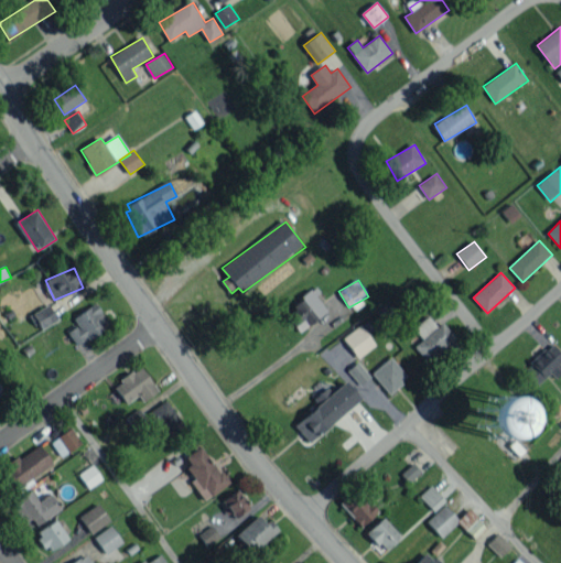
[(301,333),(331,311),(315,291),(286,313),(301,333)]
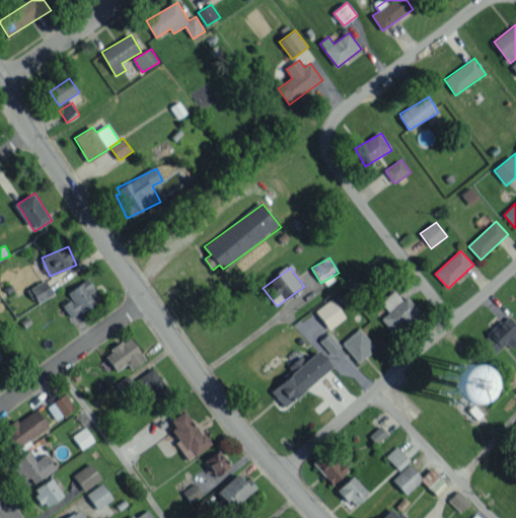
[(73,319),(102,299),(89,279),(69,293),(73,299),(64,305),(73,319)]
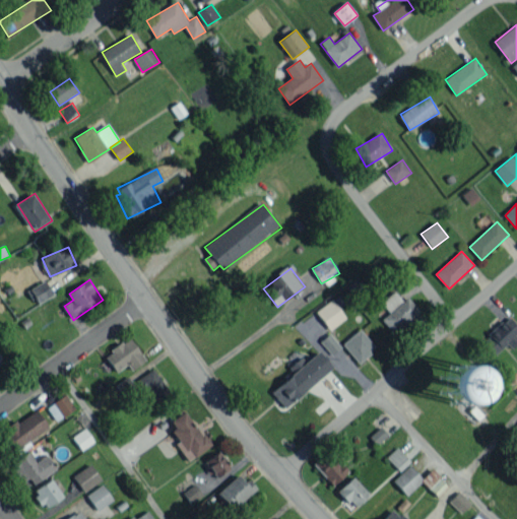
[(55,295),(47,280),(30,290),(39,305),(55,295)]
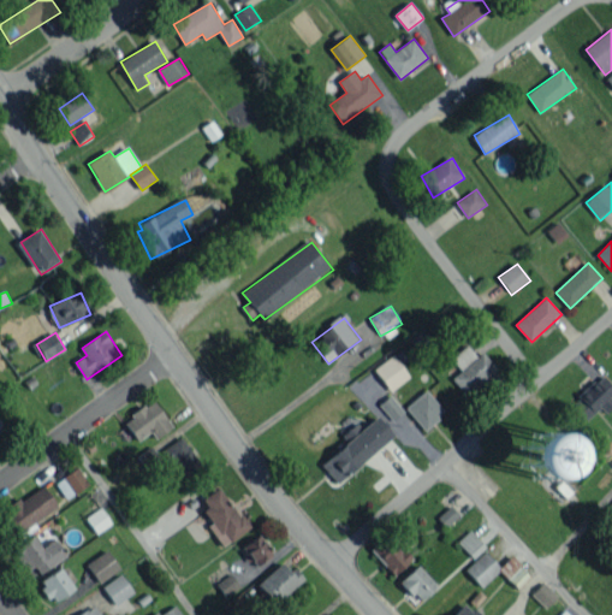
[(499,370),(485,352),(479,356),(469,346),(453,359),(463,371),(453,378),(468,396),(499,370)]
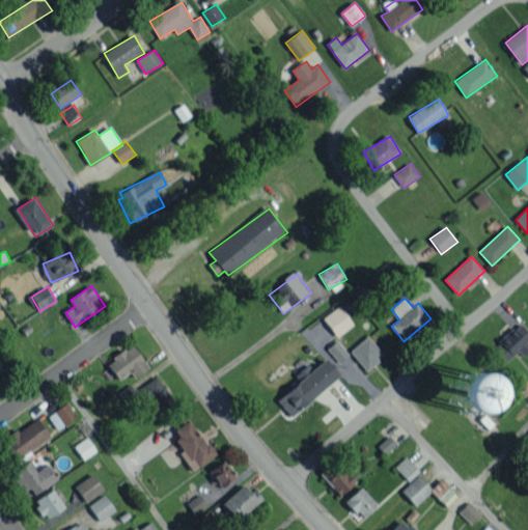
[(337,338),(355,326),(341,306),(324,318),(337,338)]
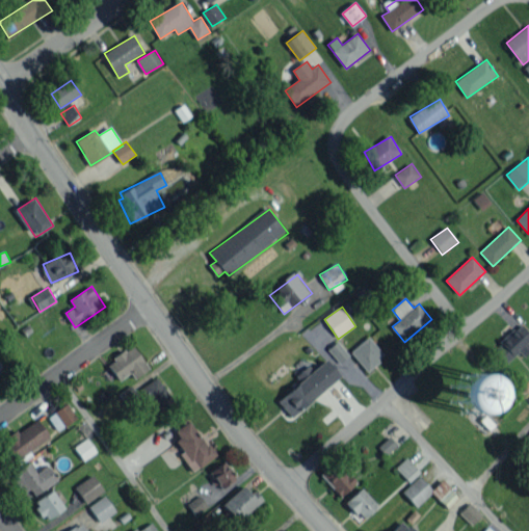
[(521,352),(526,359),(528,355),(528,332),(522,324),(495,350),(508,364),(521,352)]
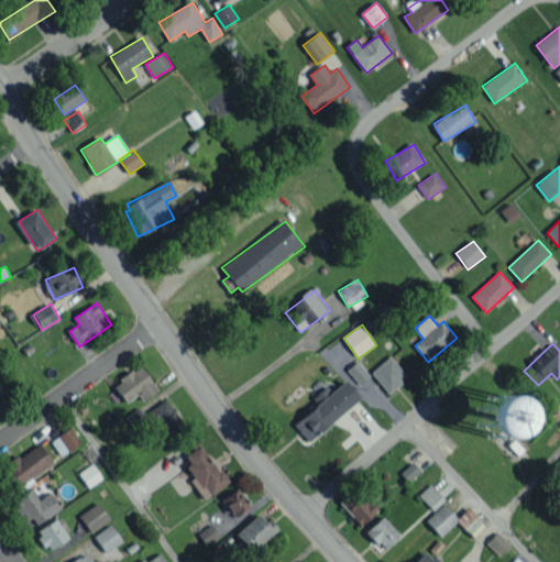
[(408,377),(392,356),(372,373),(390,394),(408,377)]
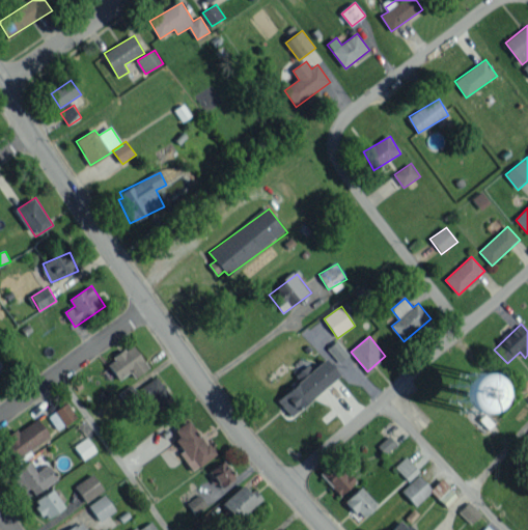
[(351,355),(338,340),(328,349),(341,363),(351,355)]
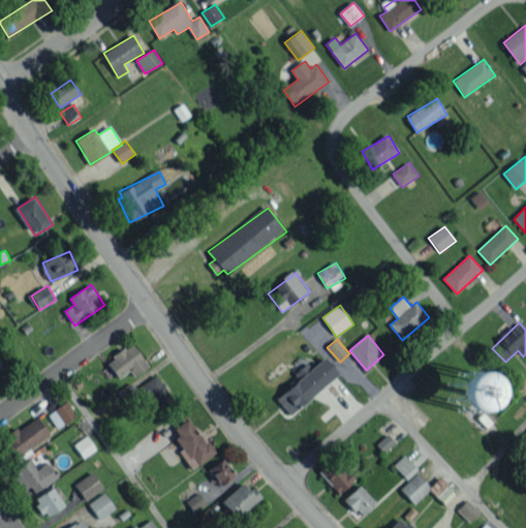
[(119,379),(131,371),(135,377),(150,367),(133,344),(107,362),(119,379)]
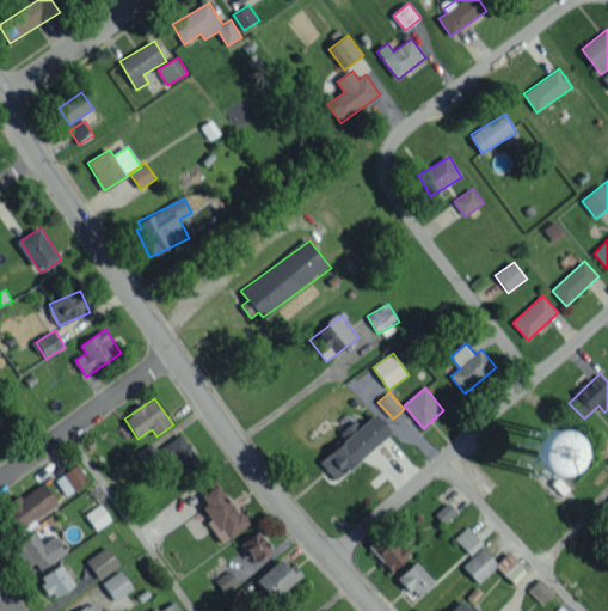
[(337,481),(393,434),(376,414),(320,462),(337,481)]
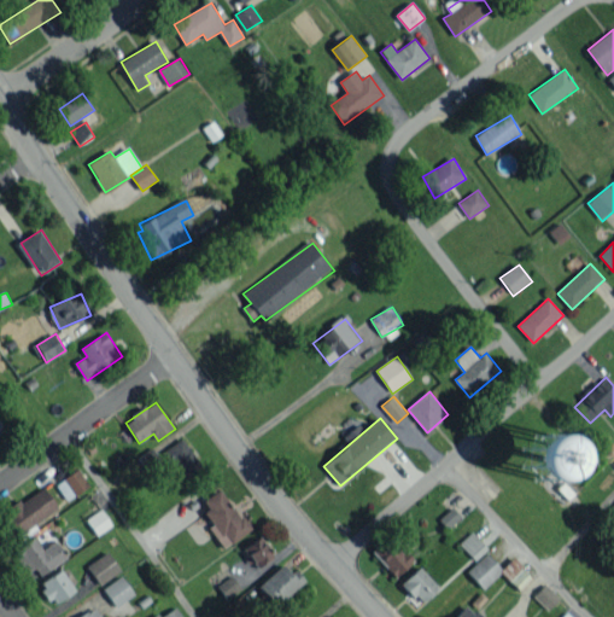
[(526,436),(524,478),(567,479),(569,437),(526,436)]
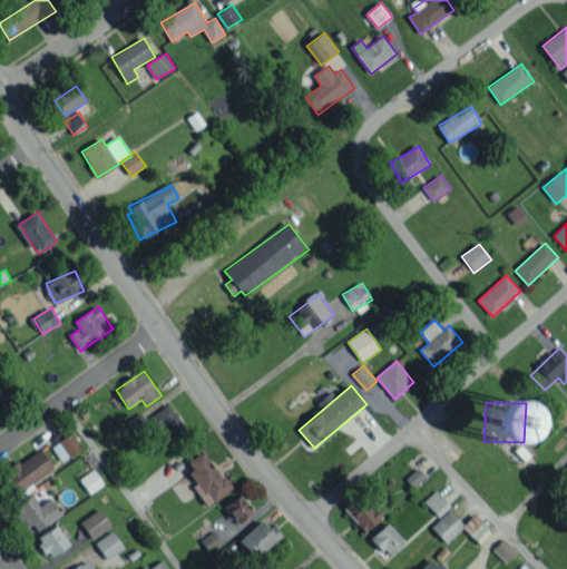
[(150,419),(169,443),(187,430),(168,404),(150,419)]
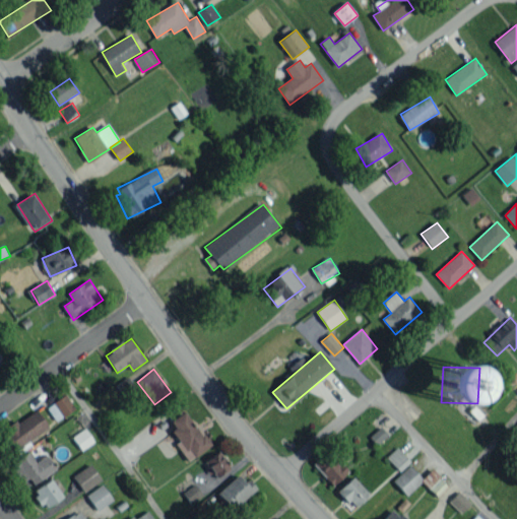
[(48,407),(58,422),(77,409),(67,395),(48,407)]
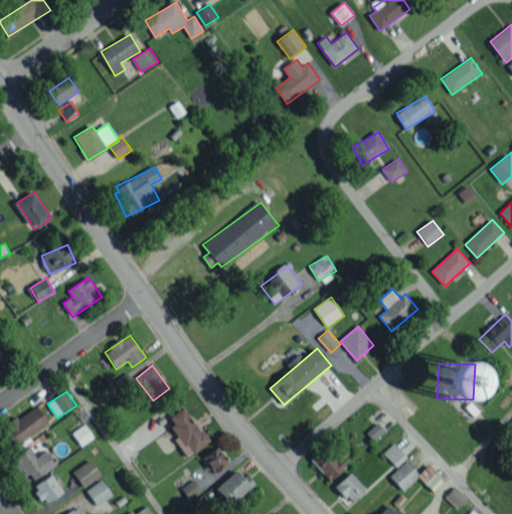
[(16,447),(49,424),(37,405),(4,427),(16,447)]
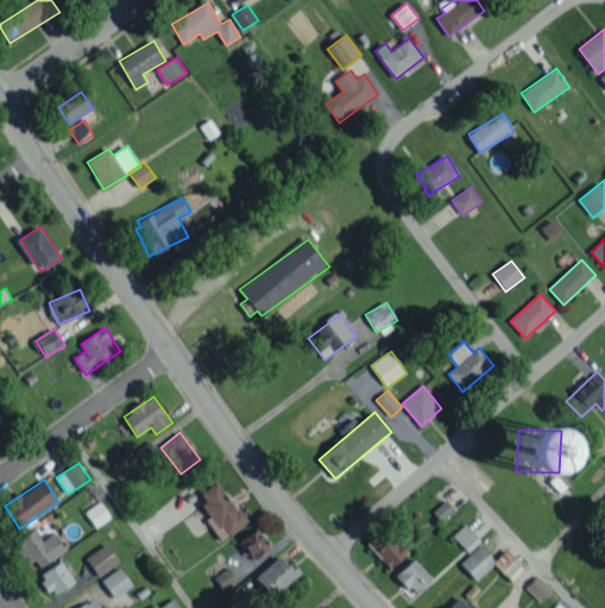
[(249,524),(222,480),(201,491),(207,502),(201,507),(221,540),(249,524)]
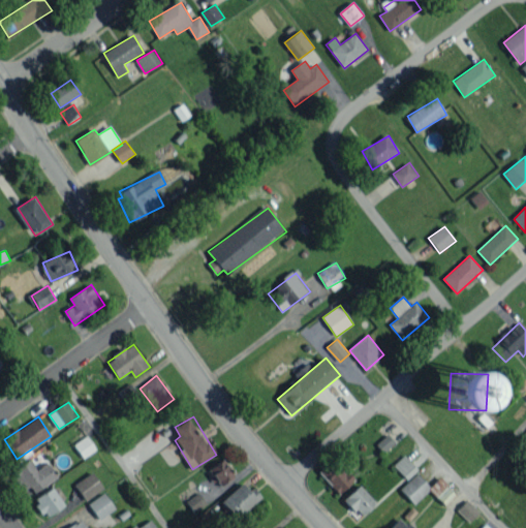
[(378,443),(384,453),(396,444),(389,435),(378,443)]
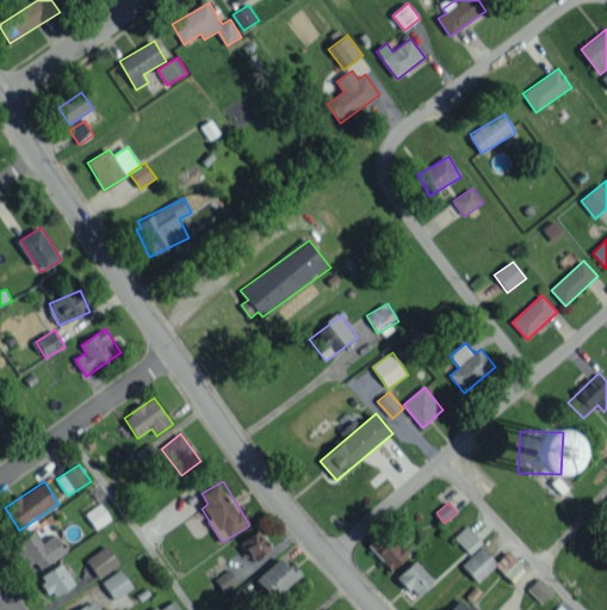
[(97,530),(112,519),(101,504),(87,515),(97,530)]
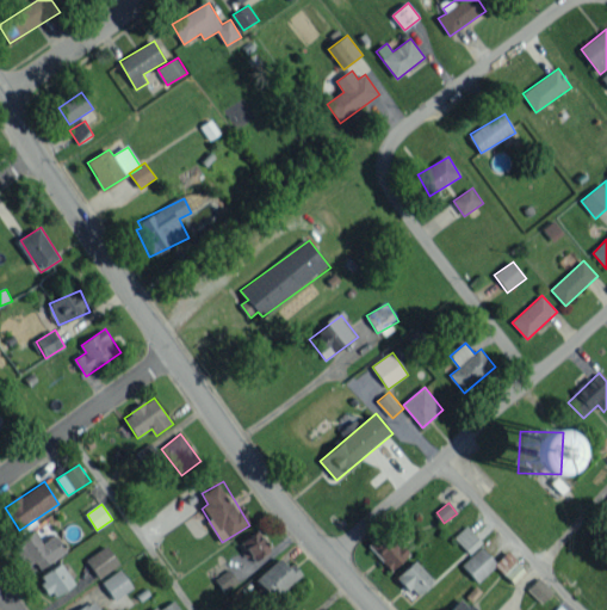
[(484,544),(469,527),(456,537),(471,555),(484,544)]
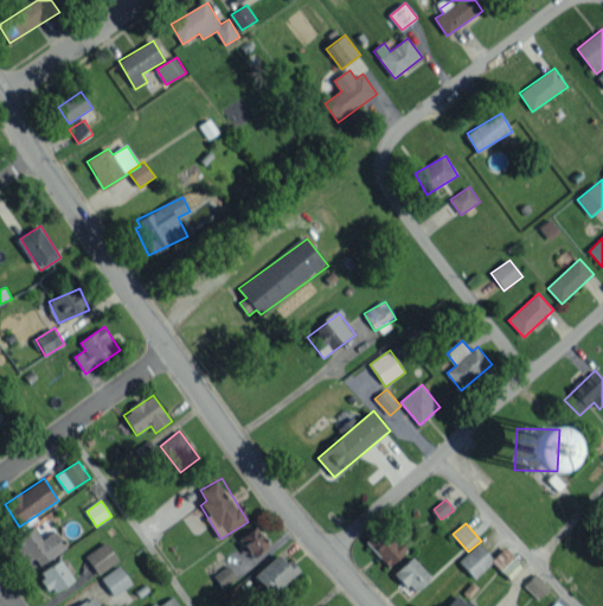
[(37,559),(42,566),(68,548),(57,531),(44,541),(36,528),(14,542),(29,565),(37,559)]
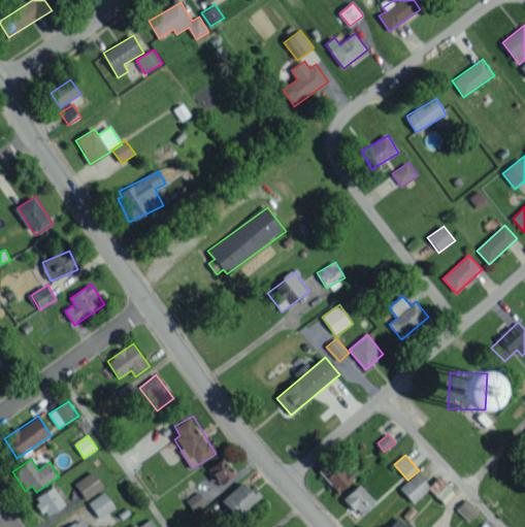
[(209,468),(221,486),(235,475),(224,459),(209,468)]
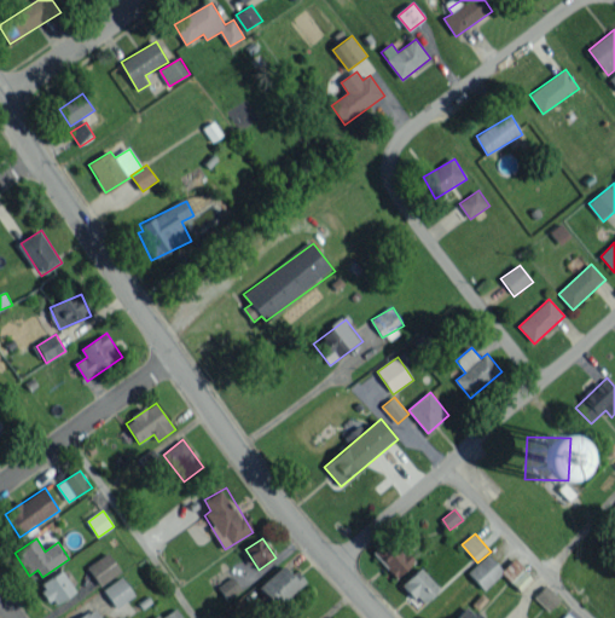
[(375,554),(398,578),(415,564),(393,538),(375,554)]
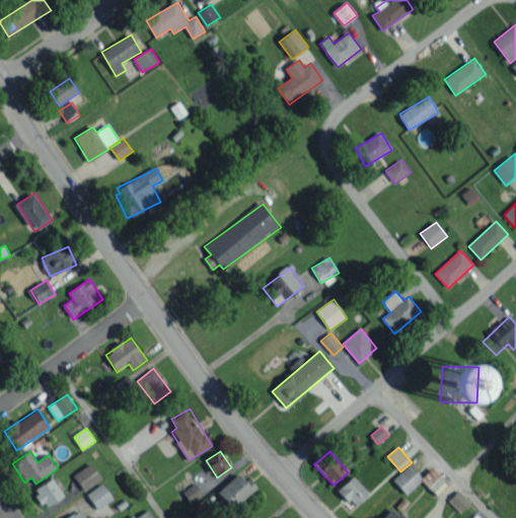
[(102,479),(91,463),(74,475),(85,492),(102,479)]
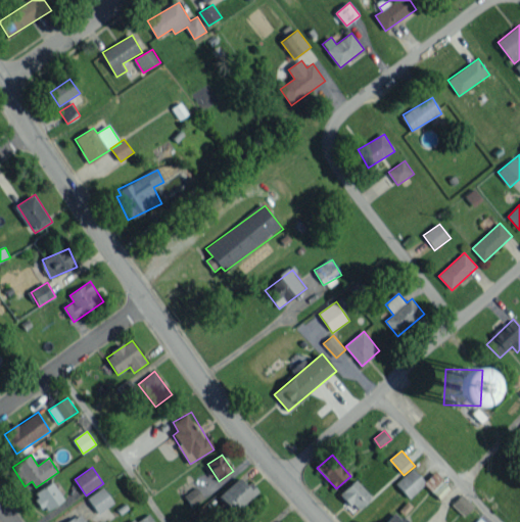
[(428,483),(414,468),(396,484),(411,500),(428,483)]
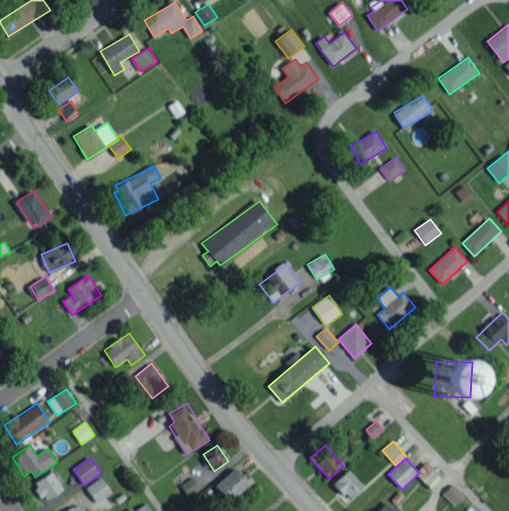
[(243,476),(235,467),(214,487),(230,503),(254,481),(246,473),(243,476)]
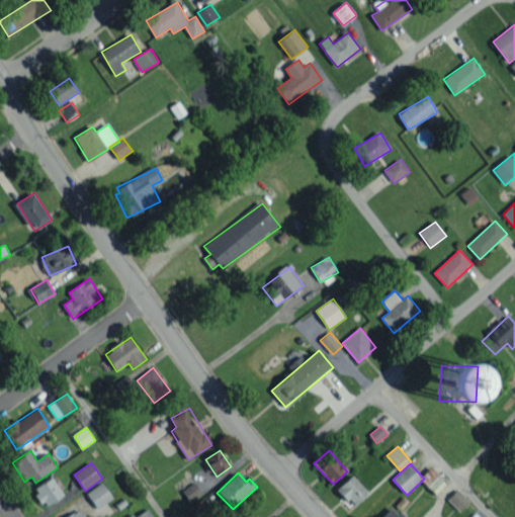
[(337,490),(352,507),(369,493),(354,476),(337,490)]
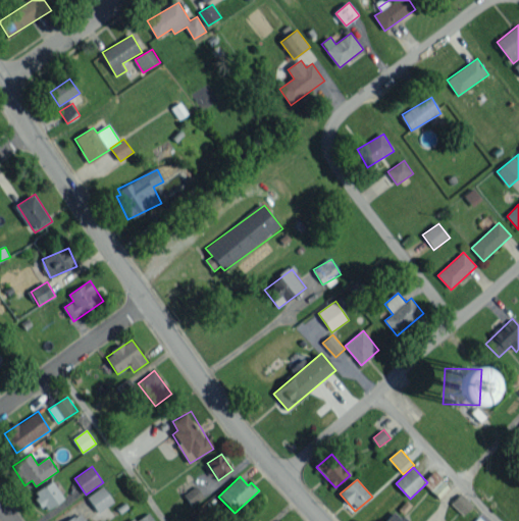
[(43,510),(64,500),(55,482),(34,492),(43,510)]
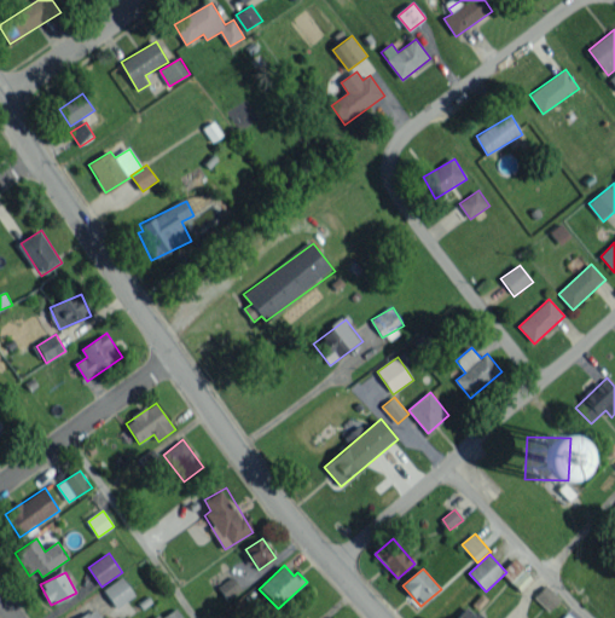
[(230,601),(244,591),(233,576),(219,587),(230,601)]
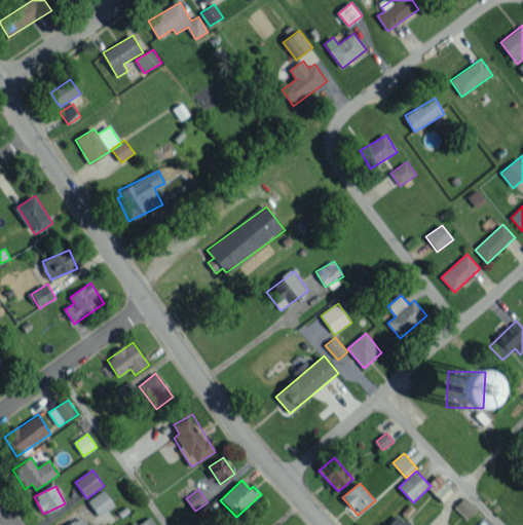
[(116,507),(105,490),(88,501),(100,517),(116,507)]
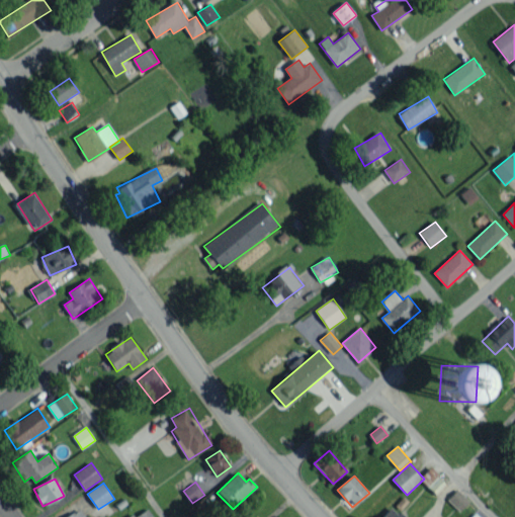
[(448,500),(460,511),(470,501),(457,490),(448,500)]
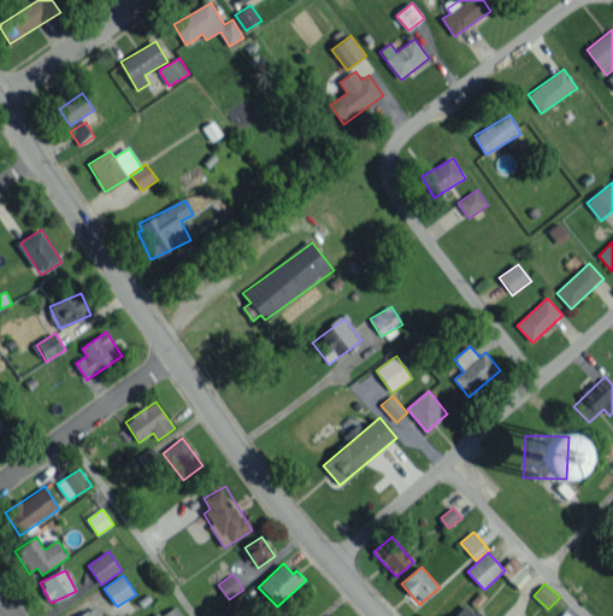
[(481,615),(465,603),(455,615),(481,615)]
